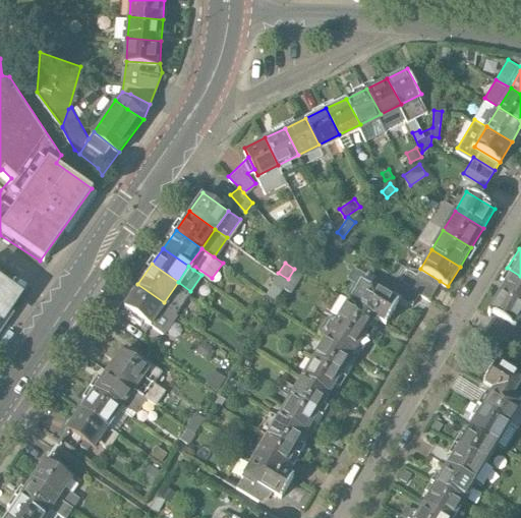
[(520,276),(507,268),(496,287),(520,301),(520,276)]
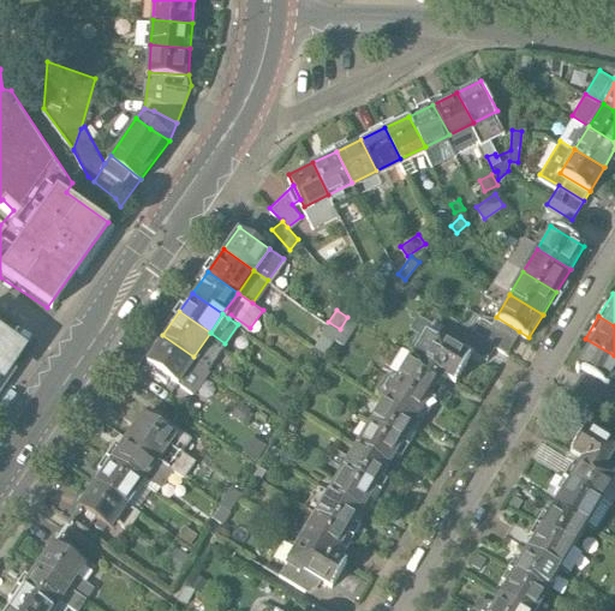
[(483,317),(473,333),(493,345),(506,352),(519,331),(496,317),(493,322),(483,317)]
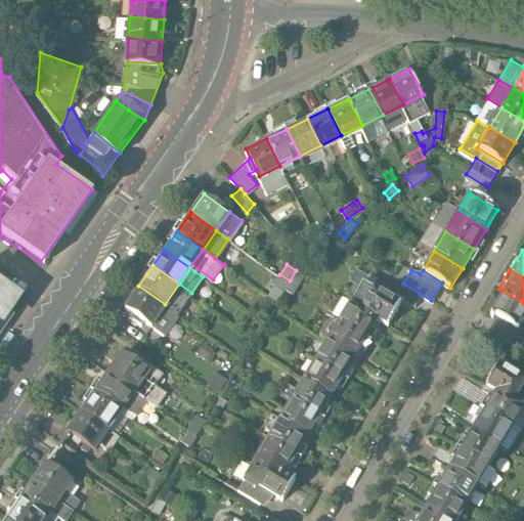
[(384,271),(375,288),(388,296),(390,292),(412,305),(420,294),(403,284),(384,271)]
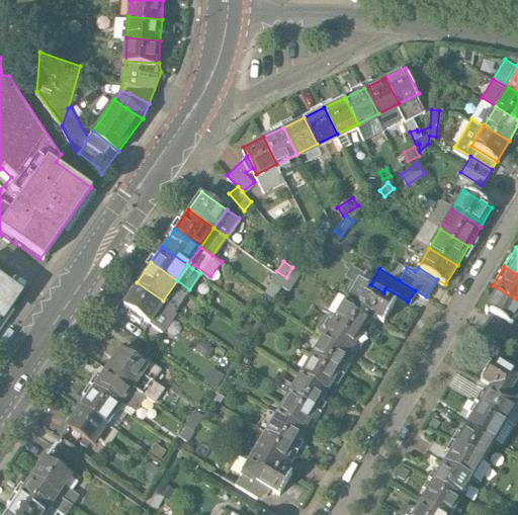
[(276,271),(264,290),(265,291),(272,295),(274,296),(286,277),(276,271)]
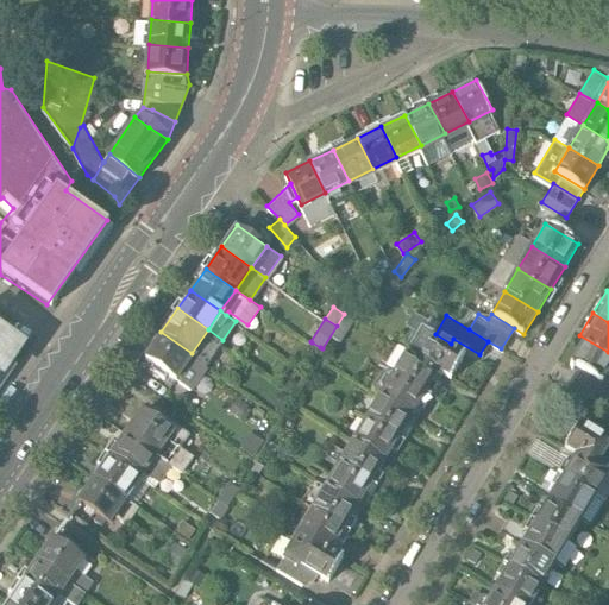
[(0,323),(0,375),(10,360),(23,342),(24,340),(0,323)]
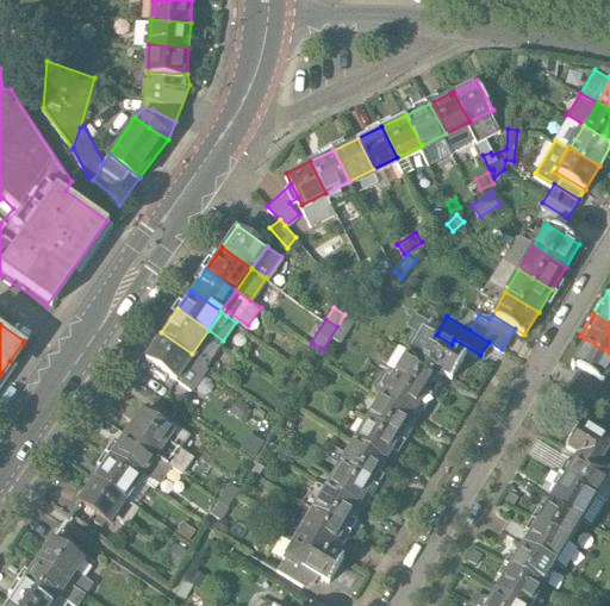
[(423,326),(408,350),(441,370),(453,378),(467,354),(452,344),(436,335),(423,326)]
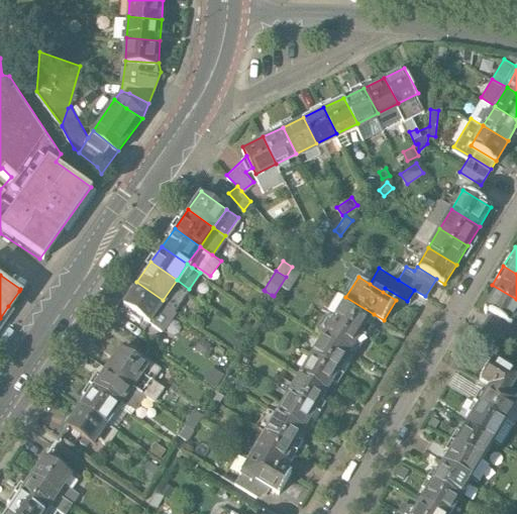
[(177,280),(163,300),(175,308),(189,289),(177,280)]
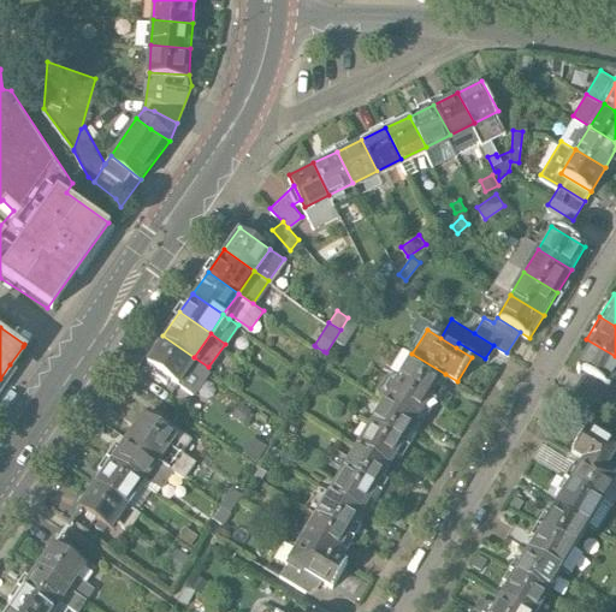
[(163,336),(146,360),(176,381),(194,357),(163,336)]
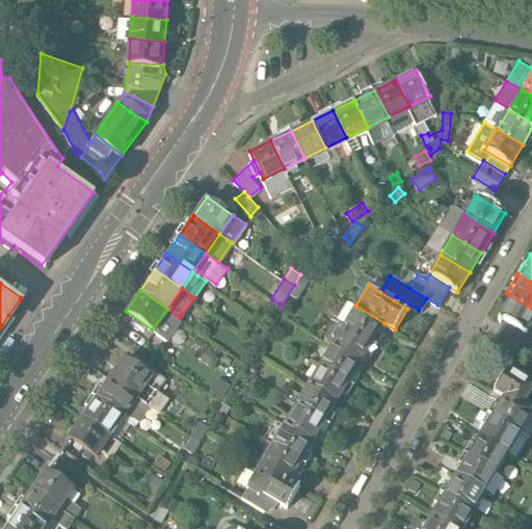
[(531,308),(506,293),(494,313),(523,331),(524,328),(531,315),(531,308)]
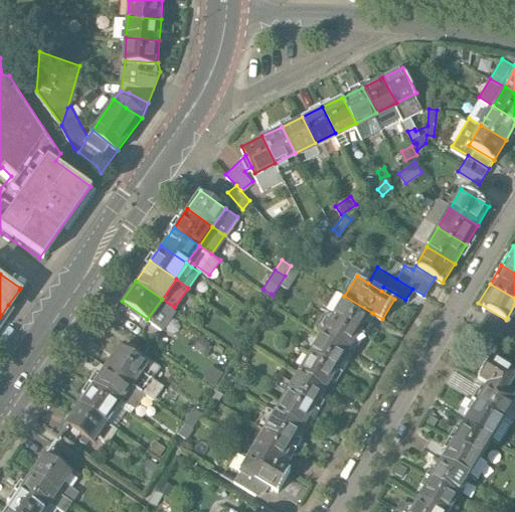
[(264,290),(261,295),(267,299),(271,294),(264,290)]
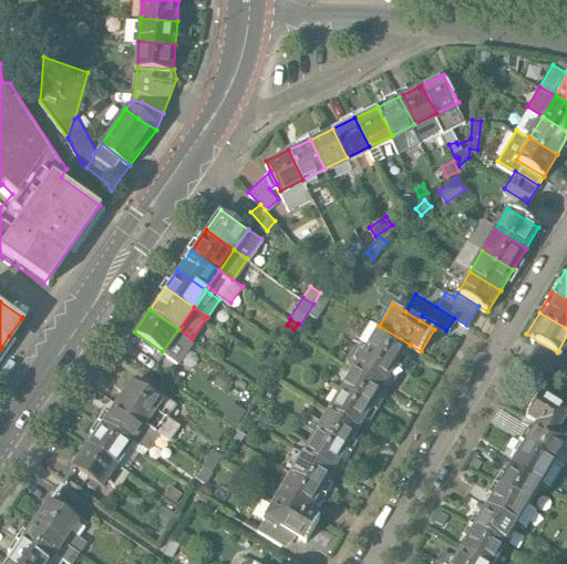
[(379,326),(367,347),(397,366),(410,345),(379,326)]
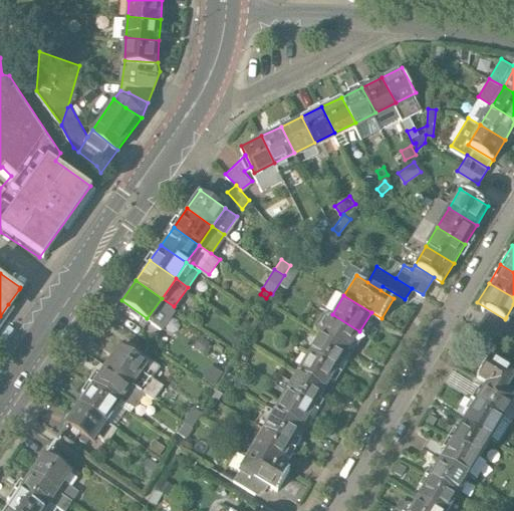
[(332,314),(320,333),(348,349),(359,331),(332,314)]
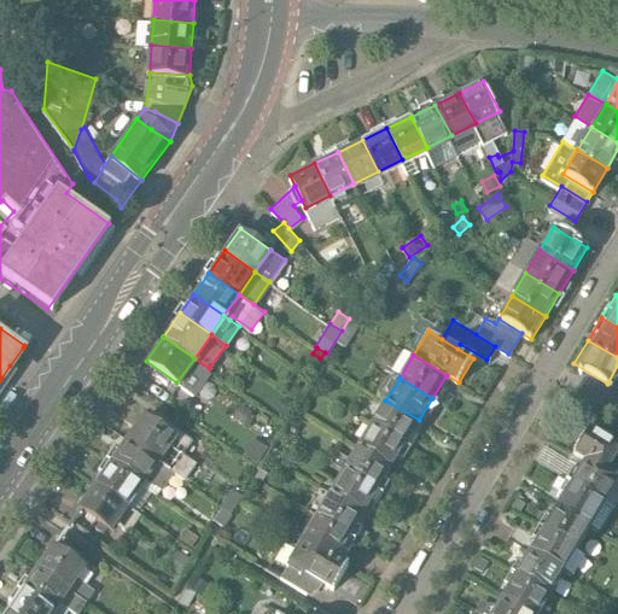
[(302,389),(293,382),(287,390),(296,397),(302,389)]
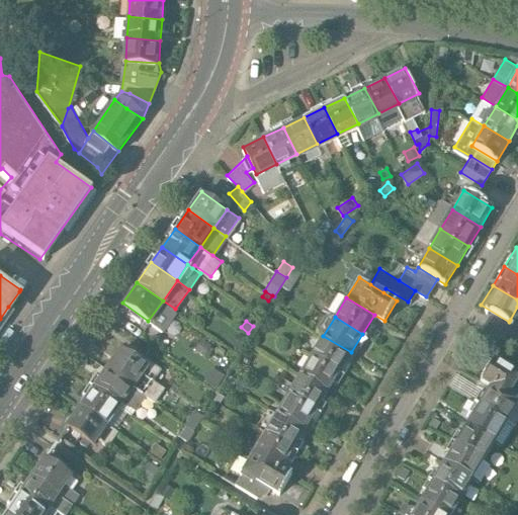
[(323,336),(312,355),(340,371),(351,352),(323,336)]
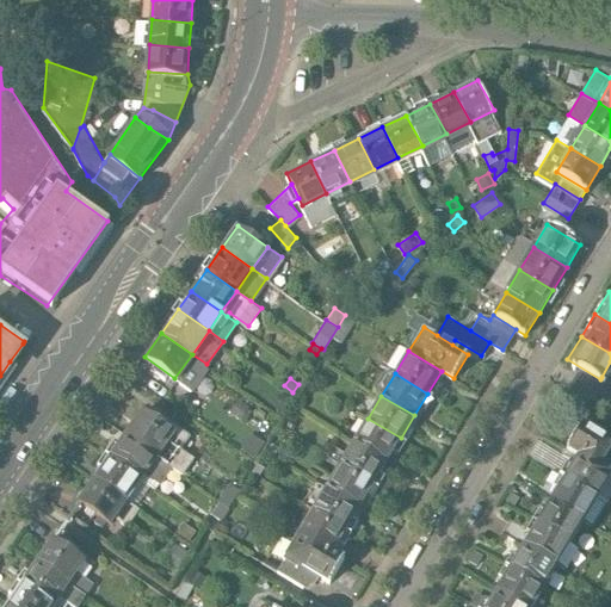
[(238,397),(229,409),(241,416),(248,406),(238,397)]
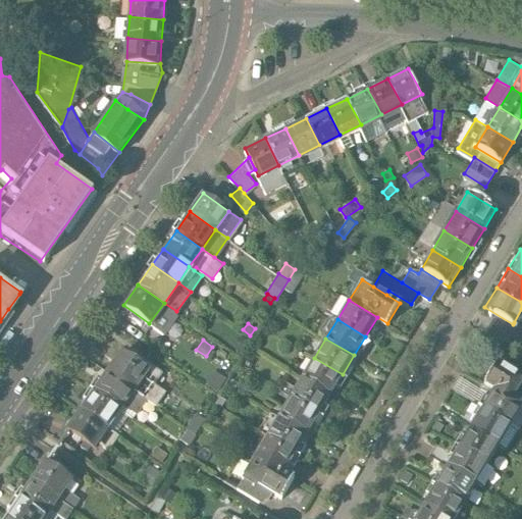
[(124,349),(109,369),(135,387),(144,375),(150,367),(131,353),(124,349)]
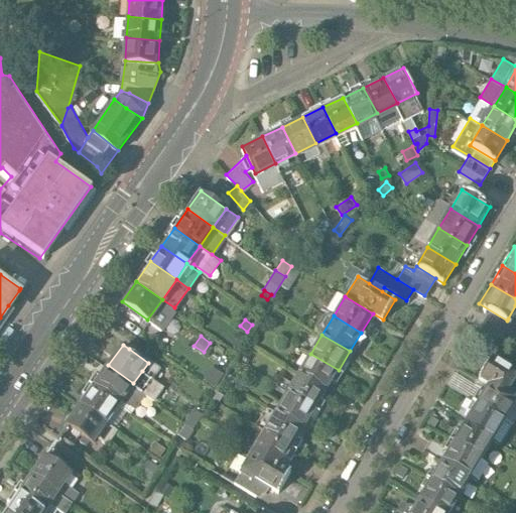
[(132,346),(129,349),(148,363),(142,371),(150,377),(152,378),(161,366),(132,346)]
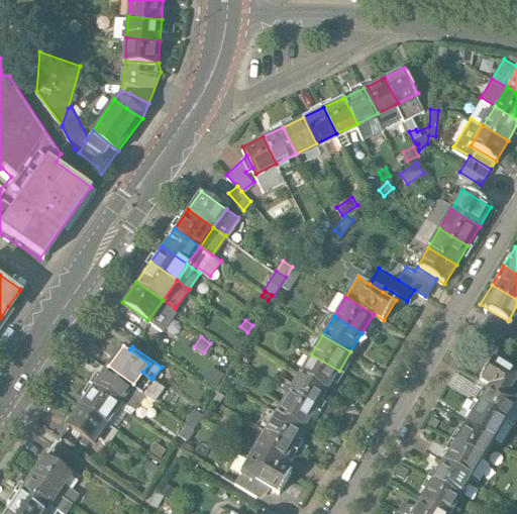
[(311,354),(300,373),(327,390),(339,371),(311,354)]
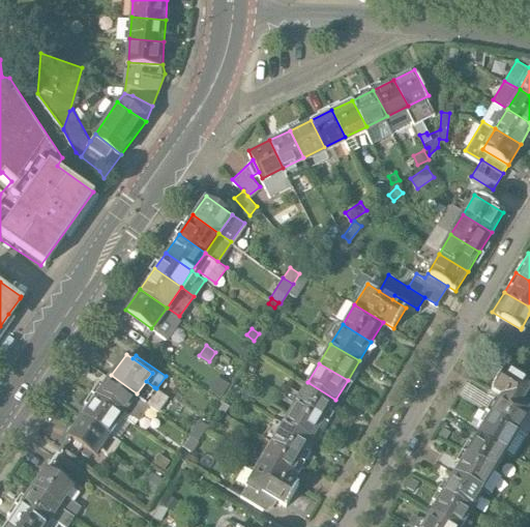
[(490,388),(498,392),(517,404),(529,383),(502,368),(490,388)]
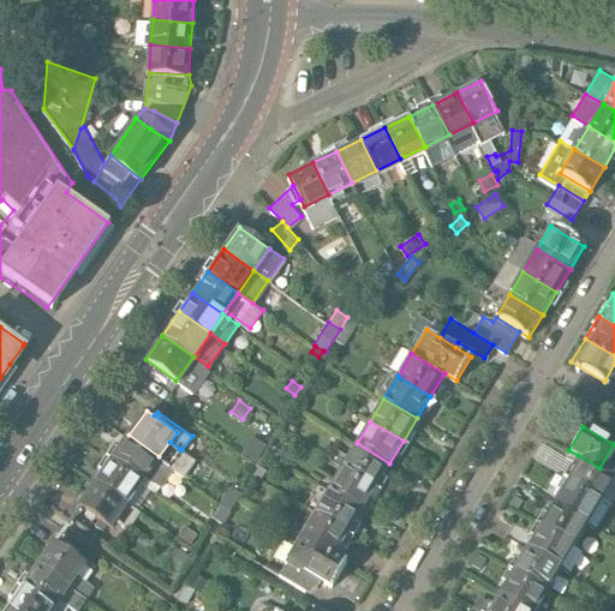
[(129,435),(113,456),(143,478),(159,456),(129,435)]
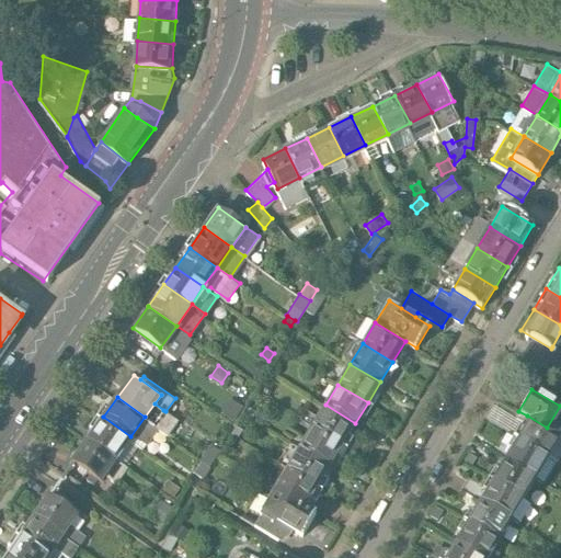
[(493,403),(484,419),(515,436),(524,422),(493,403)]
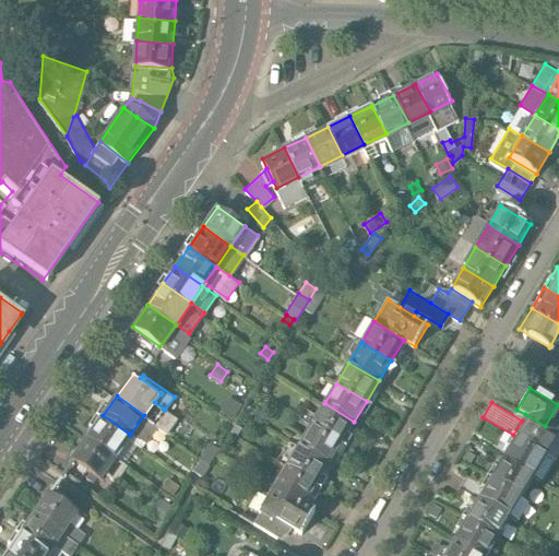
[(324,403),(311,424),(342,442),(354,422),(324,403)]
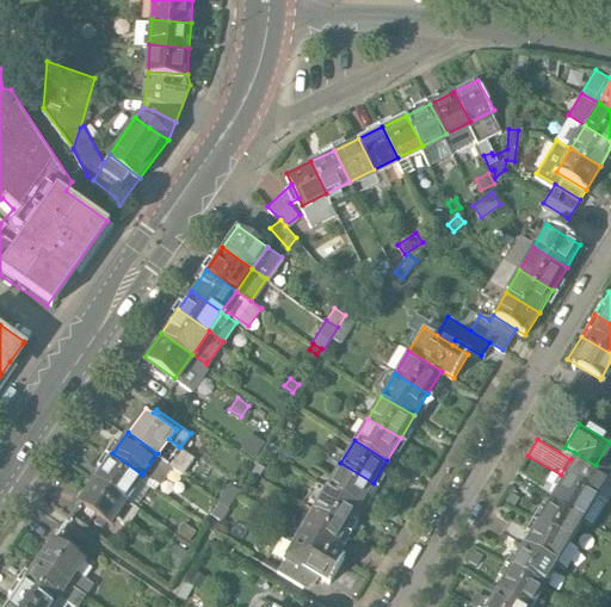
[(180,447),(178,446),(167,460),(172,463),(183,471),(193,457),(180,447)]
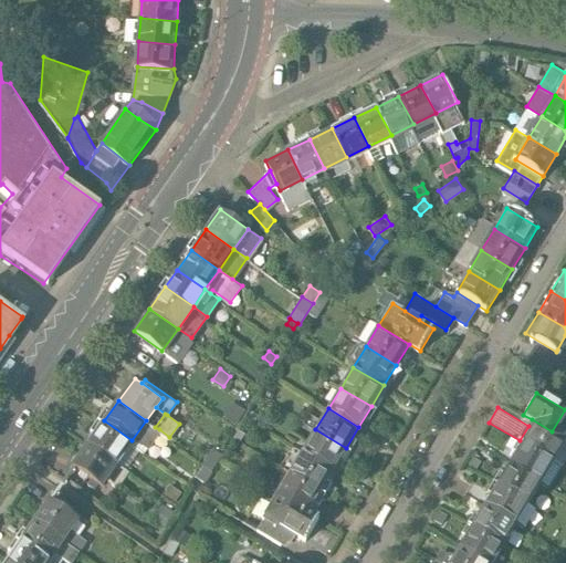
[(528,426),(520,440),(549,458),(562,437),(552,431),(532,419),(528,426)]
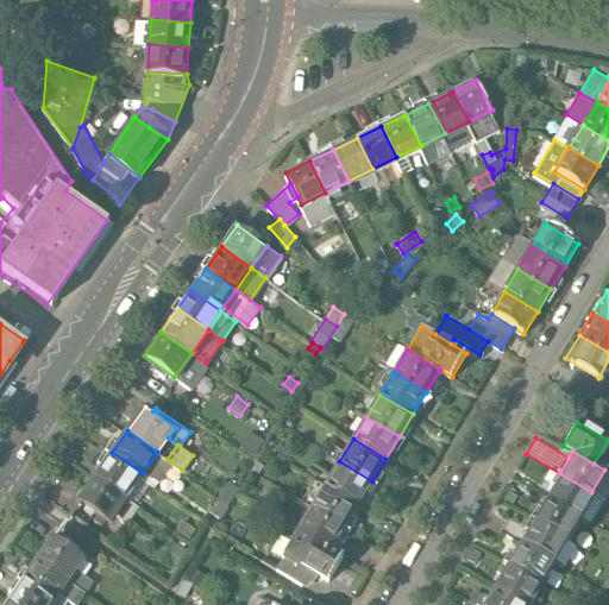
[(112,452),(96,474),(125,496),(142,473),(112,452)]
